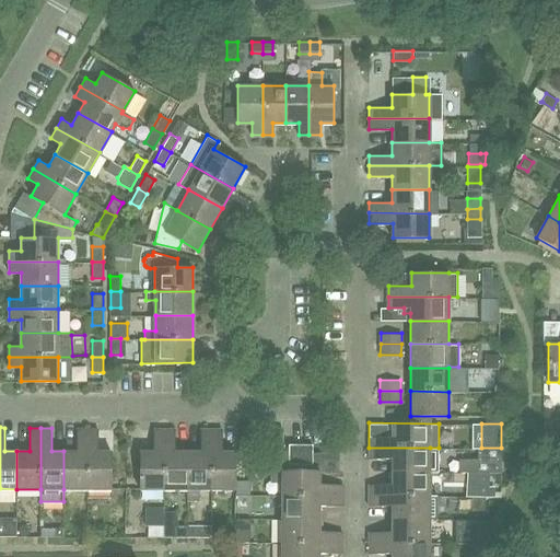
[(88,489),(88,428),(78,428),(77,451),(63,451),(63,489),(88,489)]
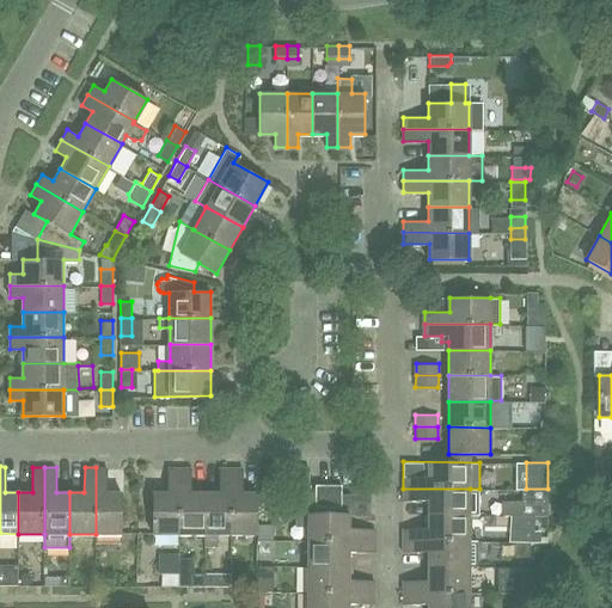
[(122,534),(122,493),(108,493),(108,467),(96,467),(96,534),(122,534)]
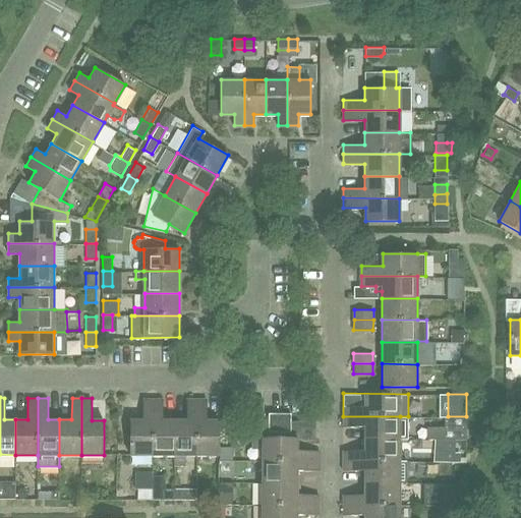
[(153,455),(152,398),(142,398),(142,419),(130,419),(130,455),(153,455)]
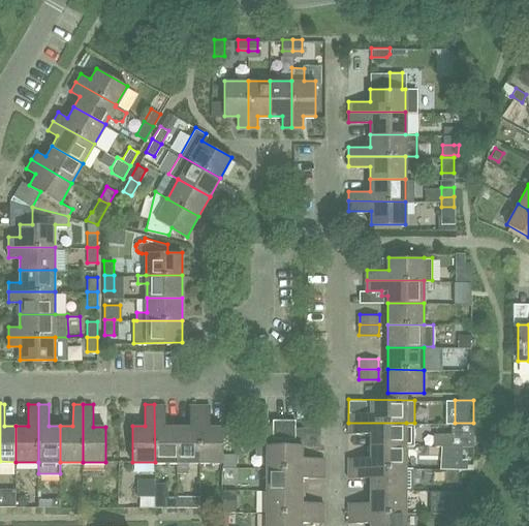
[(177,462),(177,426),(165,426),(165,404),(154,404),(155,462),(176,462),(177,462)]
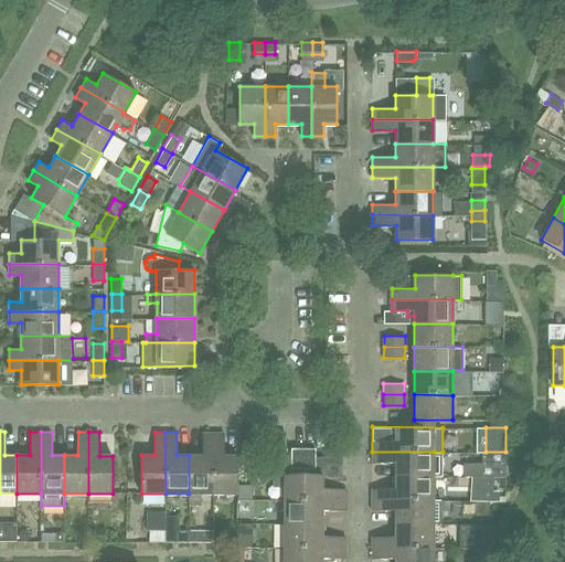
[(213,494),(213,432),(203,432),(203,455),(189,455),(189,494),(188,494),(189,504),(200,504),(200,494),(213,494)]
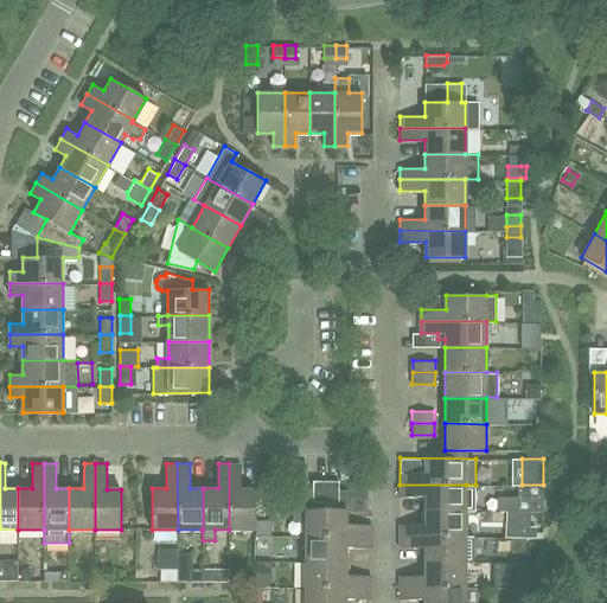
[(256,530),(255,488),(241,488),(241,463),(229,463),(229,530),(256,530)]
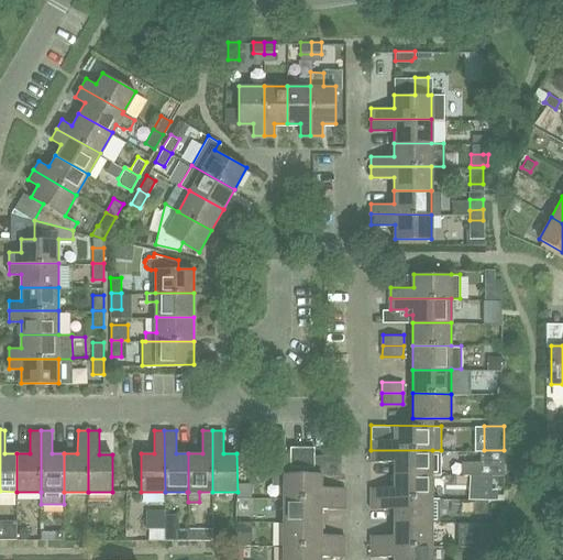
[(290,454),(290,456),(290,465),(315,465),(315,454),(315,447),(290,446),(290,454)]
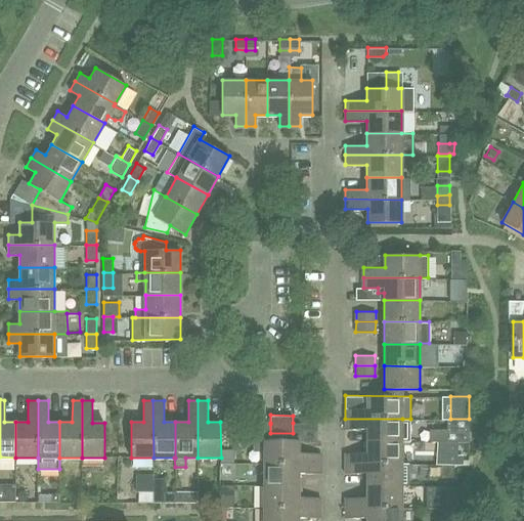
[(410,441),(410,419),(402,419),(345,419),(345,428),(366,428),(366,440),(402,441),(410,441)]
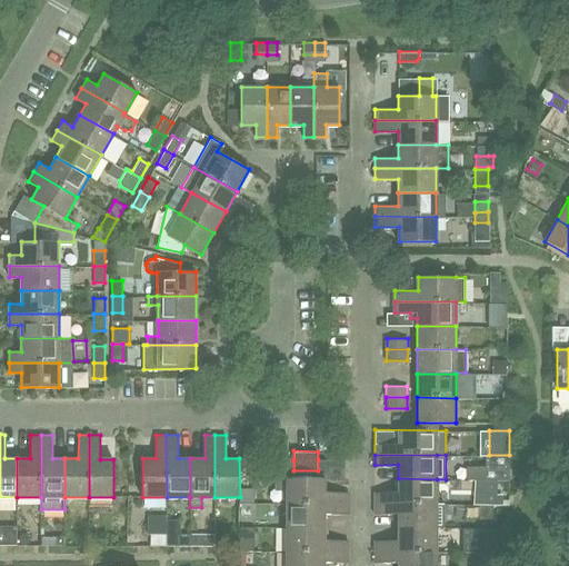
[(348,503),(348,492),(325,492),(325,477),(318,477),(318,470),(293,470),(293,460),(278,460),(278,462),(278,487),(286,487),(286,503),(348,503)]
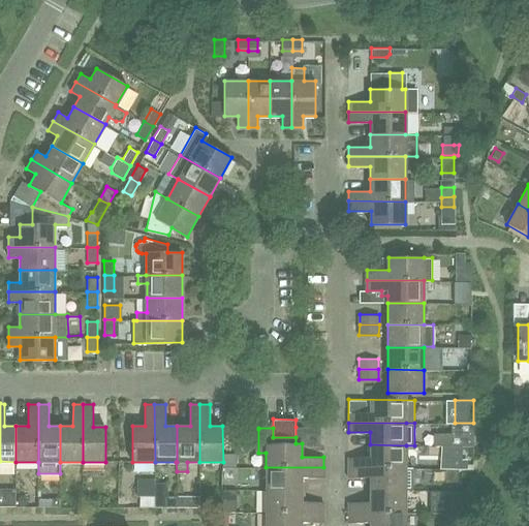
[(452,432),(436,432),(436,444),(452,444),(452,432)]
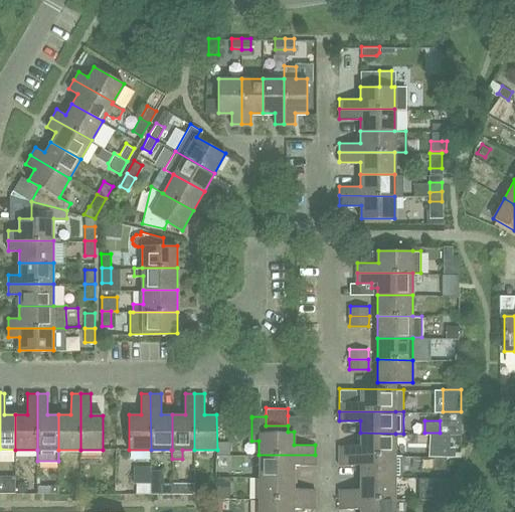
[(395,455),(395,434),(360,433),(360,445),(339,445),(339,455),(395,455)]
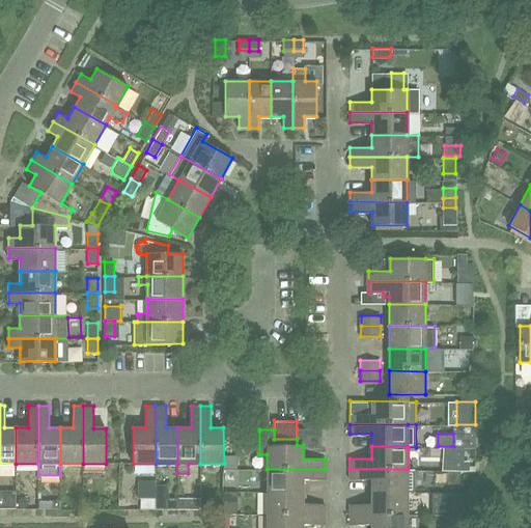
[(469,459),(463,459),(443,459),(443,470),(446,470),(458,470),(463,470),(469,470),(469,459)]
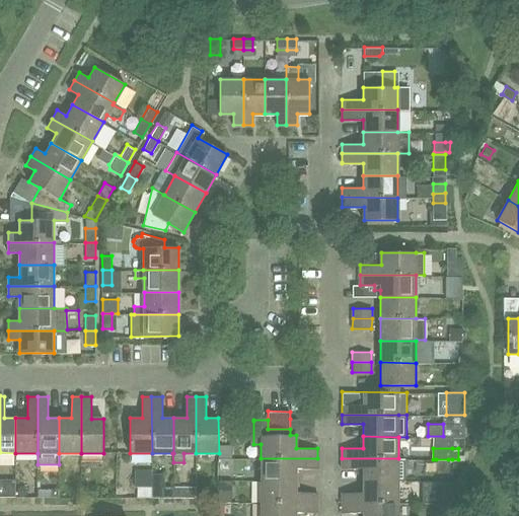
[(296,480),(296,467),(317,467),(317,458),(261,458),(262,480),(296,480)]
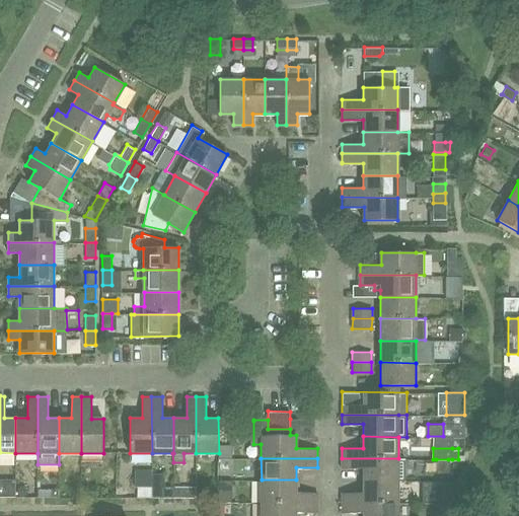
[(405,458),(398,458),(342,458),(342,468),(363,468),(363,481),(398,481),(404,481),(405,458)]
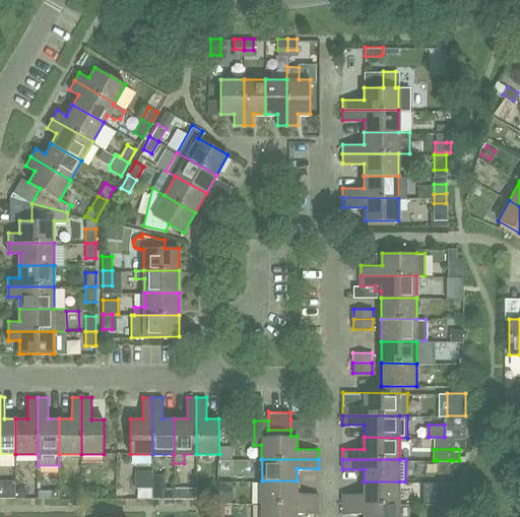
[(449,472),(449,460),(437,460),(437,472),(449,472)]
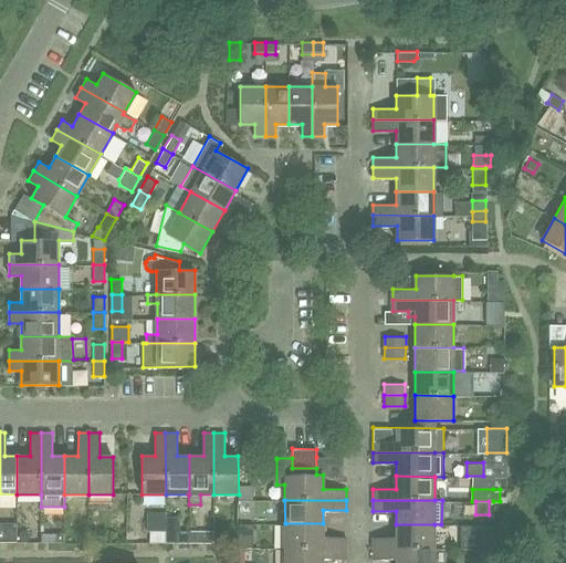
[(323,537),(323,523),(285,523),(285,548),(346,548),(346,537),(323,537)]
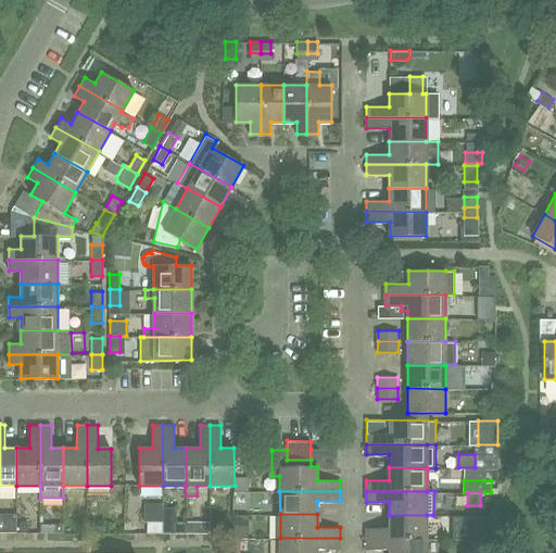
[(0,530),(16,531),(16,516),(0,515),(0,530)]
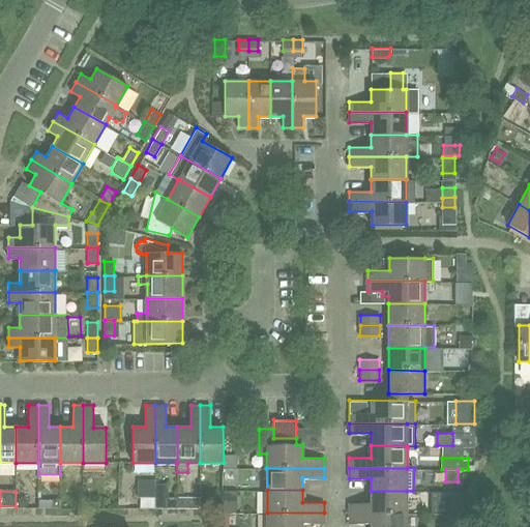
[(407,513),(407,491),(371,491),(371,502),(349,502),(349,513),(407,513)]
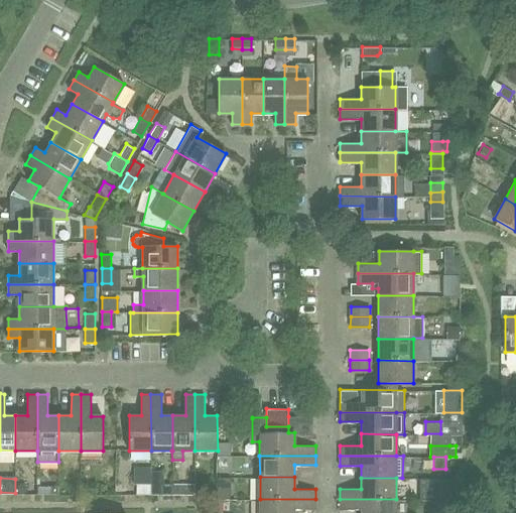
[(449,488),(449,478),(436,478),(436,488),(449,488)]
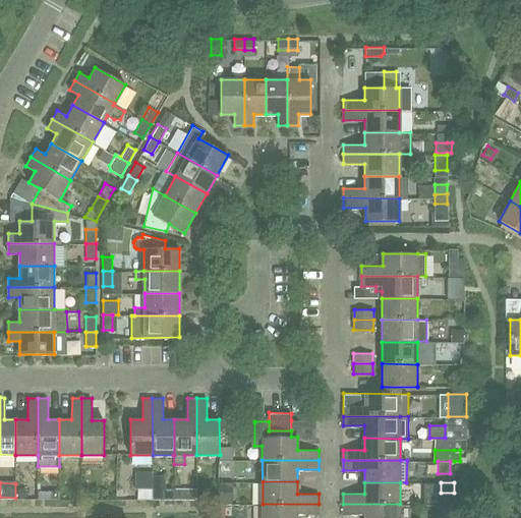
[(175,498),(175,484),(164,484),(164,498),(174,498),(175,498)]
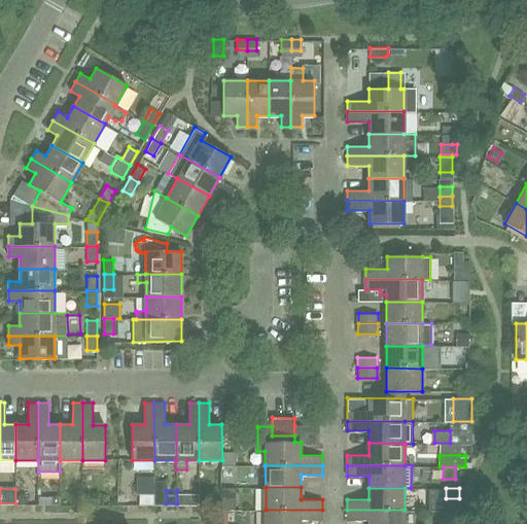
[(187,503),(187,490),(177,490),(177,503),(185,503),(187,503)]
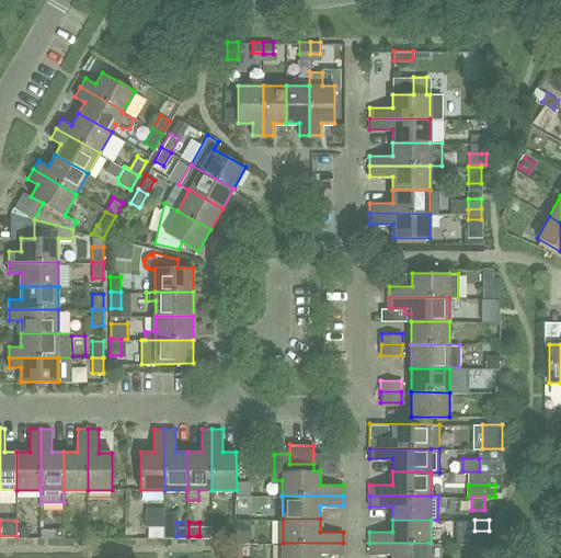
[(160,535),(160,524),(149,524),(149,535),(160,535)]
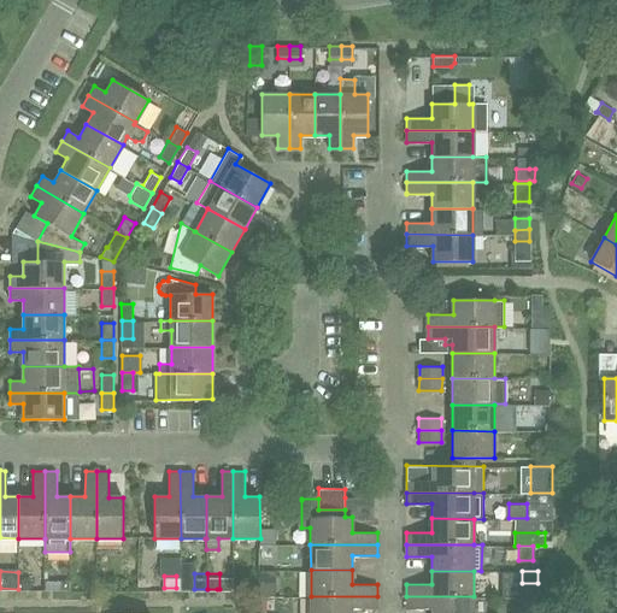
[(57,589),(57,578),(43,578),(43,589),(48,589),(52,589),(57,589)]
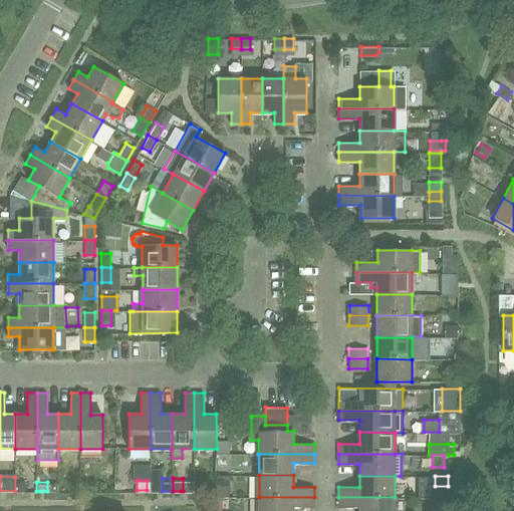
[(230,497),(230,486),(216,486),(216,491),(216,497),(230,497)]
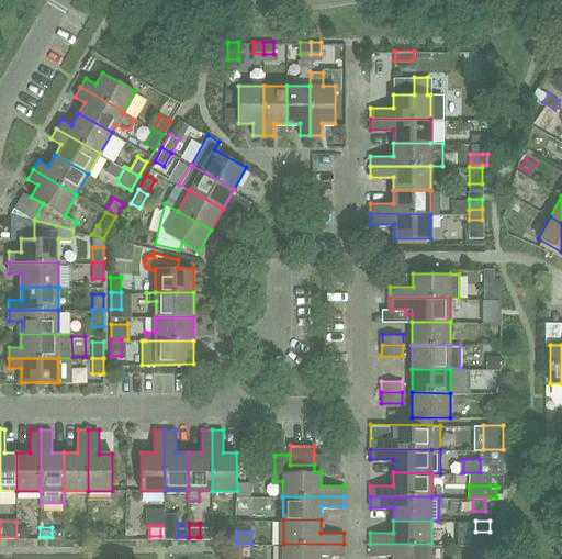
[(319,558),(321,555),(344,555),(344,544),(283,544),(282,558),(319,558)]
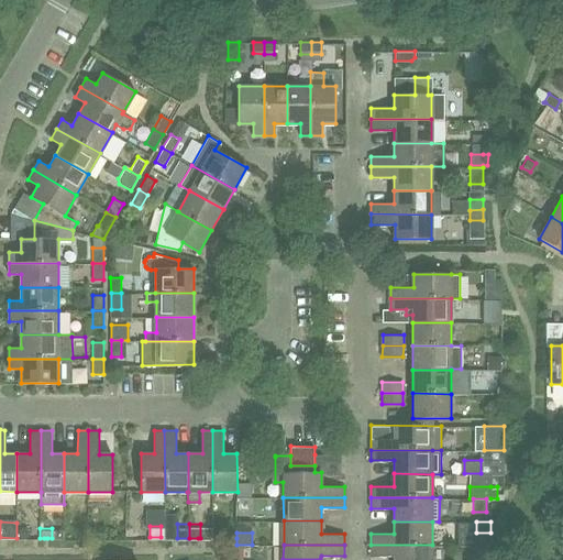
[(431,559),(432,545),(371,545),(371,556),(394,556),(394,559),(431,559)]
